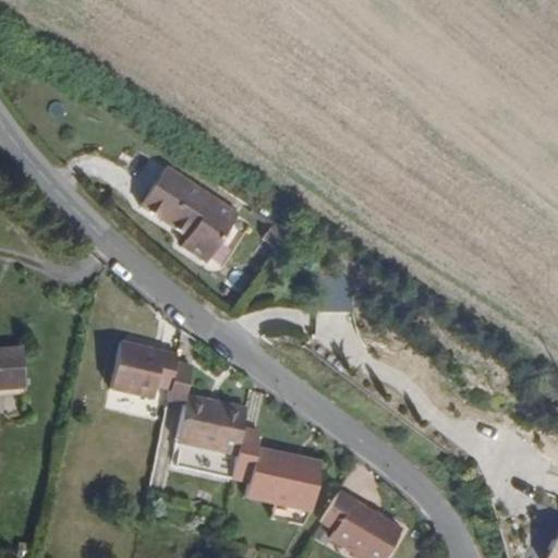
[(181,244),(209,263),(242,213),(217,196),(222,189),(174,158),(145,204),(189,232),(181,244)]
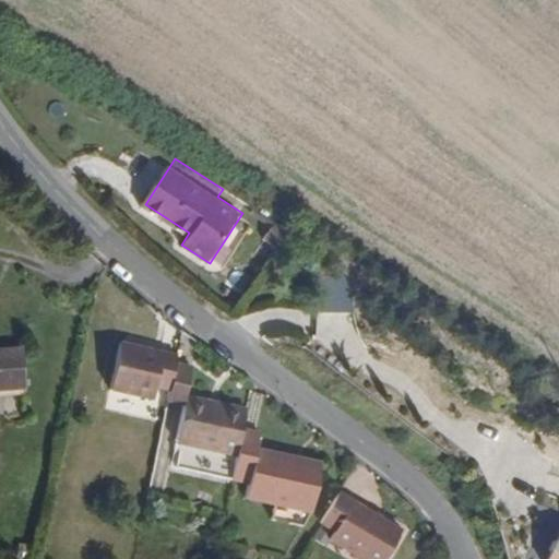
[(180,354),(121,341),(110,389),(157,399),(159,387),(173,390),(178,361),(180,354)]
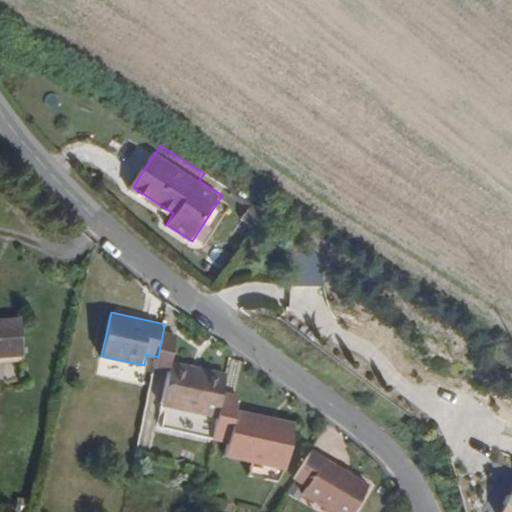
[(22,317),(0,318),(0,359),(25,358),(22,317)]
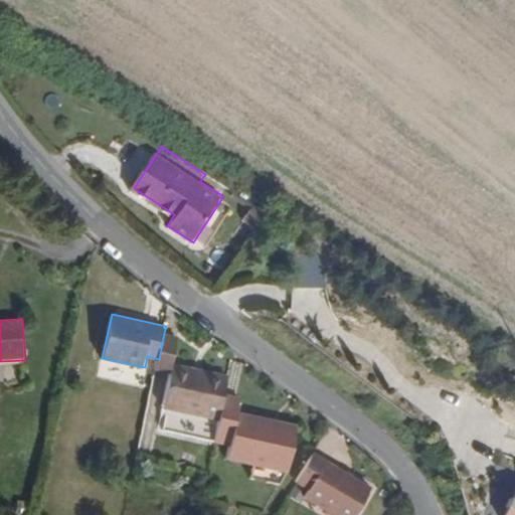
[(180,336),(164,333),(159,359),(157,368),(171,371),(158,427),(213,440),(222,394),(227,372),(175,361),(180,336)]
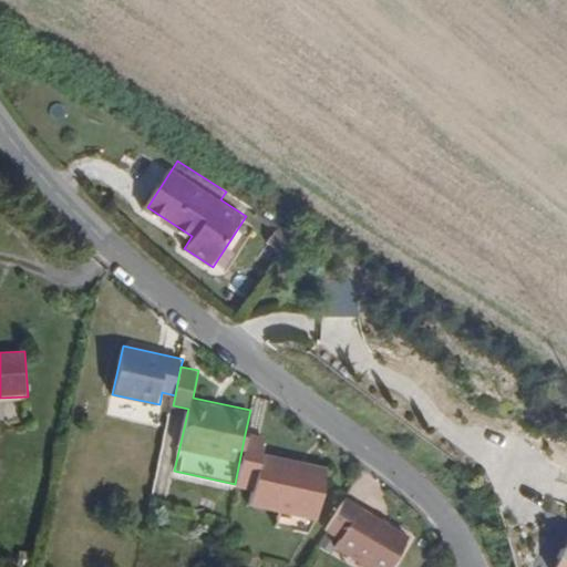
[(268,439),(245,434),(235,484),(253,487),(248,506),(277,513),(301,517),(319,522),(330,465),(265,452),(268,439)]
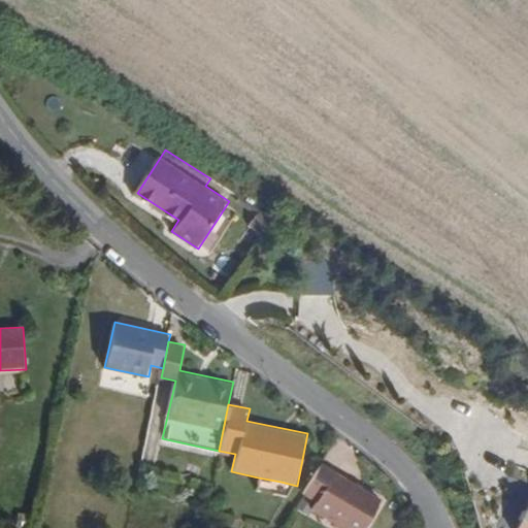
[(357,485),(323,463),(306,489),(318,496),(311,506),(334,520),(357,485)]
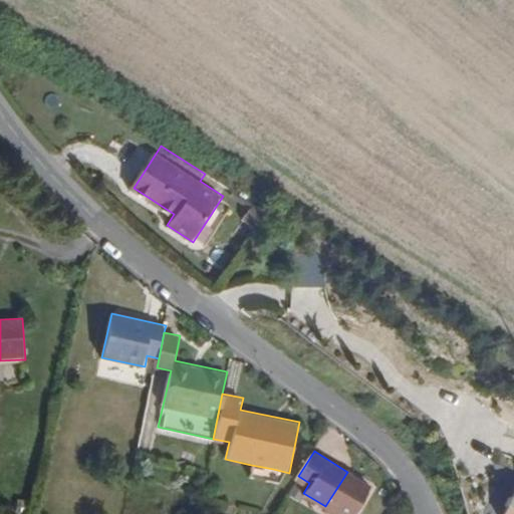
[(353,513),(370,486),(347,472),(325,506),(338,513),(353,513)]
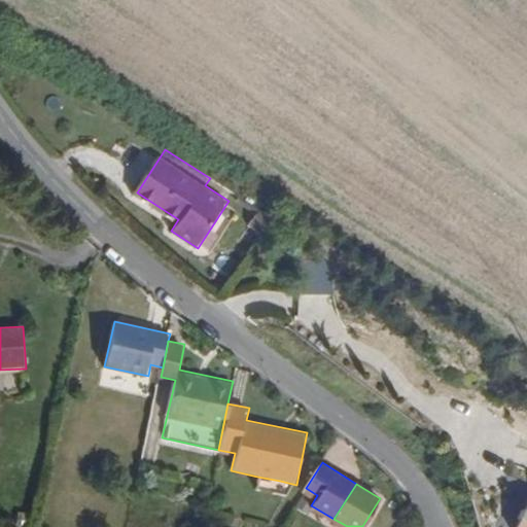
[(526,526),(526,494),(508,526),(526,526)]
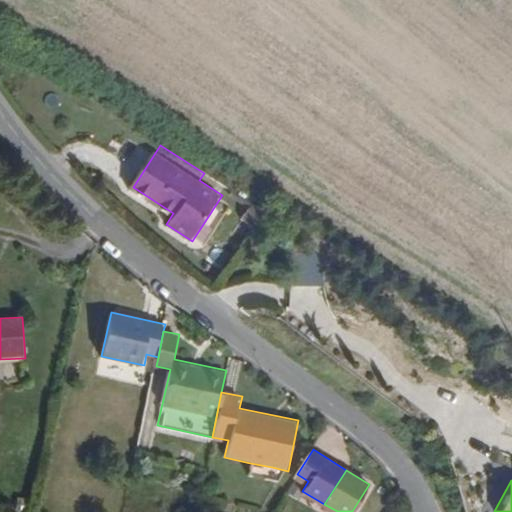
All buildings are outlined.
